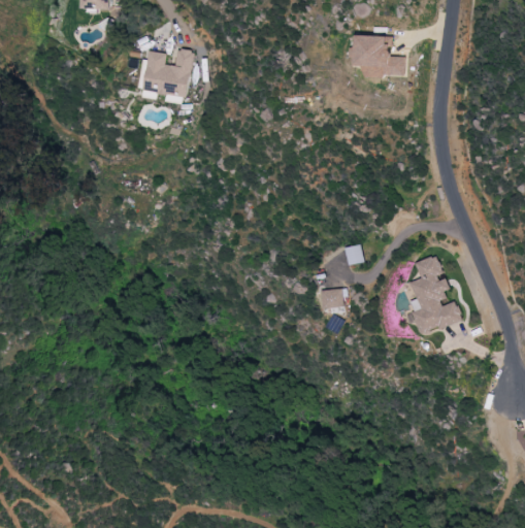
[(110,9),(109,0),(81,0),(81,8),(110,9)]
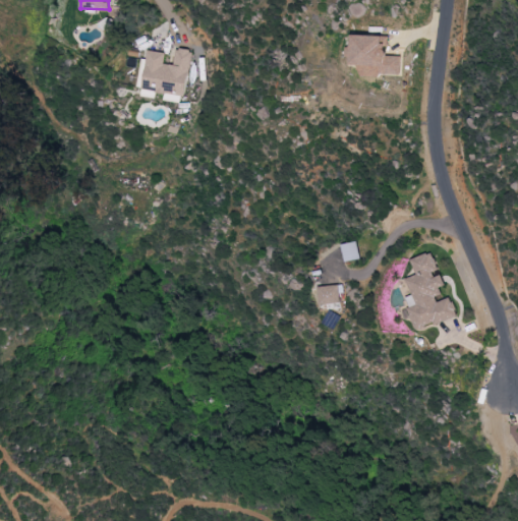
[(386,36),(351,36),(351,48),(344,48),(344,56),(350,56),(350,65),(357,65),(357,75),(399,75),(399,56),(386,56),(386,36)]
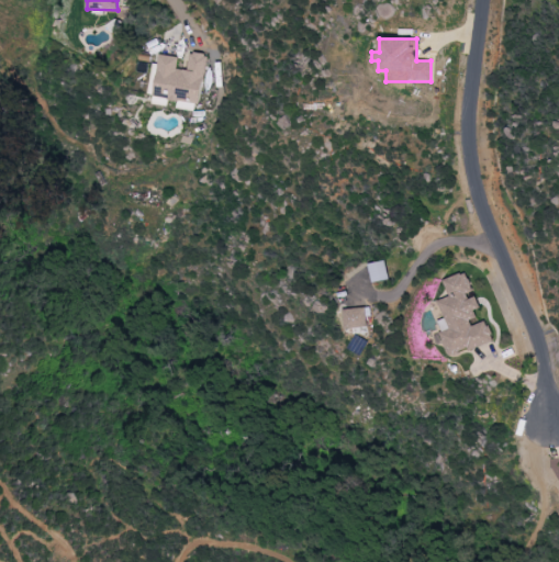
[(198,104),(205,55),(188,52),(186,70),(175,68),(177,57),(157,54),(156,64),(151,64),(146,94),(152,96),(151,104),(166,107),(167,99),(198,104)]
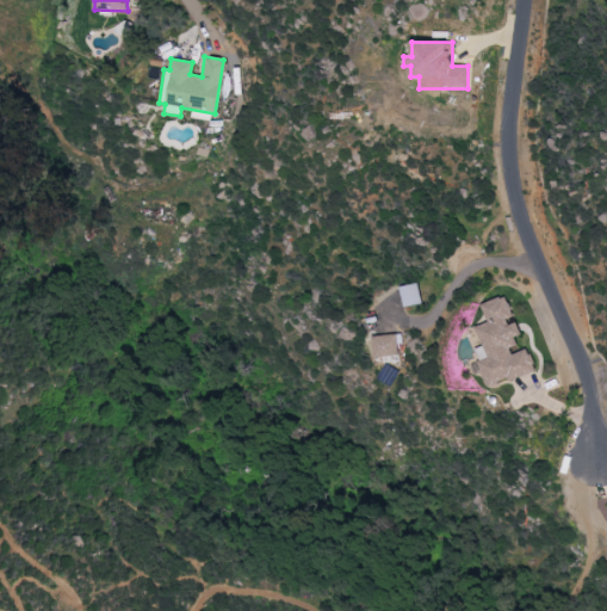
[(401,307),(419,304),(415,284),(397,287),(401,307)]
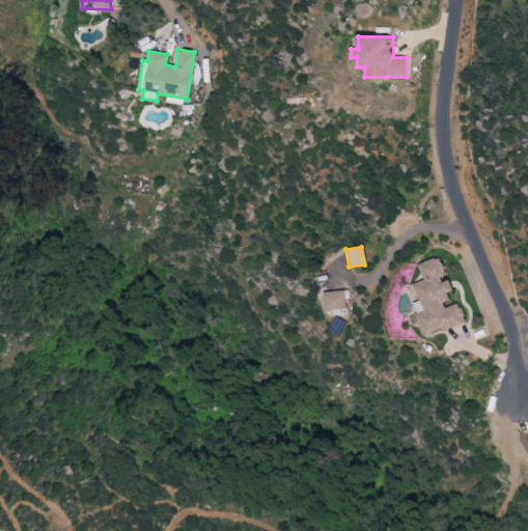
[(423,337),(465,322),(456,301),(450,304),(446,292),(452,290),(448,277),(447,278),(439,257),(418,264),(424,280),(413,284),(419,301),(412,304),(423,337)]
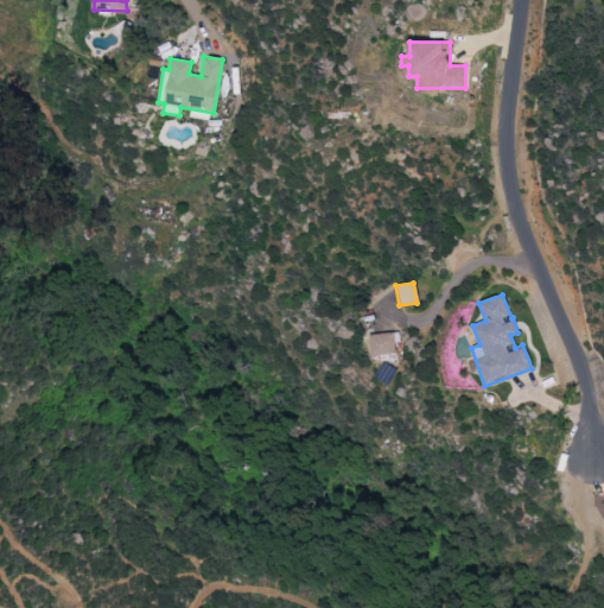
[(395,353),(393,331),(369,335),(372,356),(395,353)]
